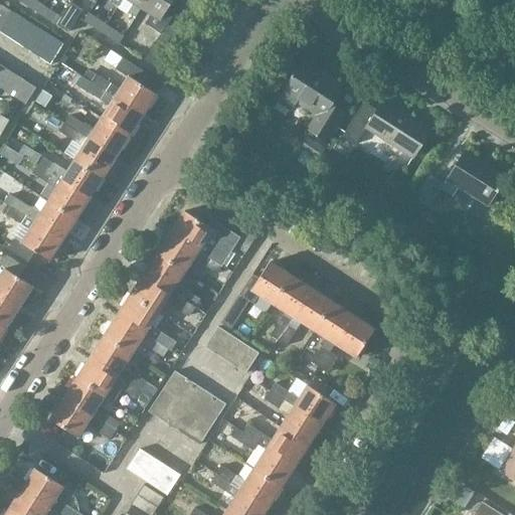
[(35,0),(24,0),(22,4),(39,14),(44,6),(35,0)]
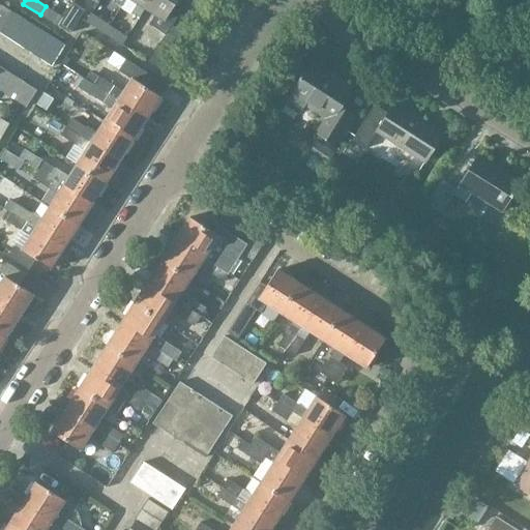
[(127,0),(136,5),(131,12),(139,18),(143,10),(149,0),(127,0)]
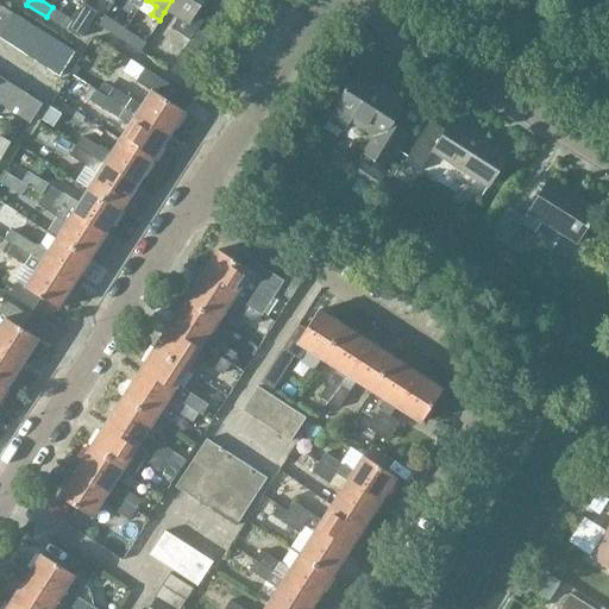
[(171,0),(164,12),(176,19),(170,29),(188,39),(168,70),(181,79),(207,37),(196,31),(206,14),(195,7),(199,0),(171,0)]
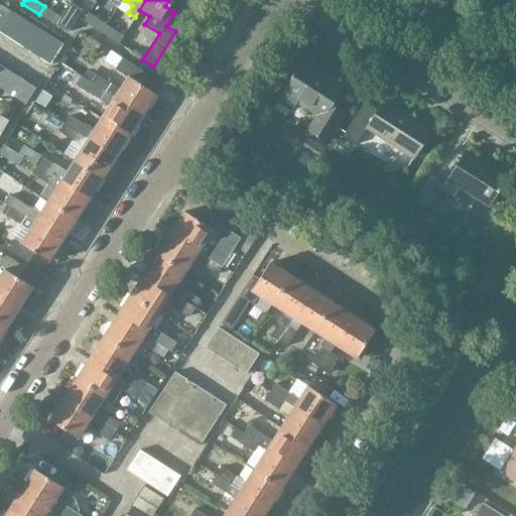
[(61,16),(56,25),(68,32),(82,10),(71,3),(61,16)]
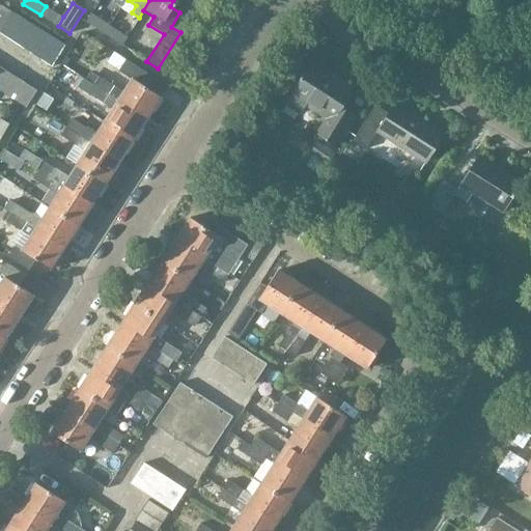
[(0,6),(0,30),(11,12),(1,5),(0,6)]
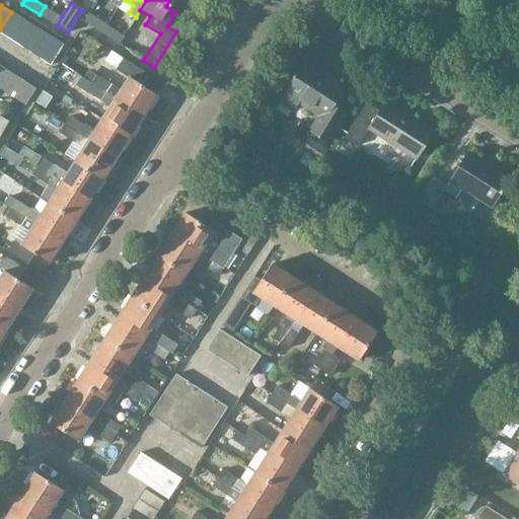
[(40,14),(57,25),(62,16),(45,6),(40,14)]
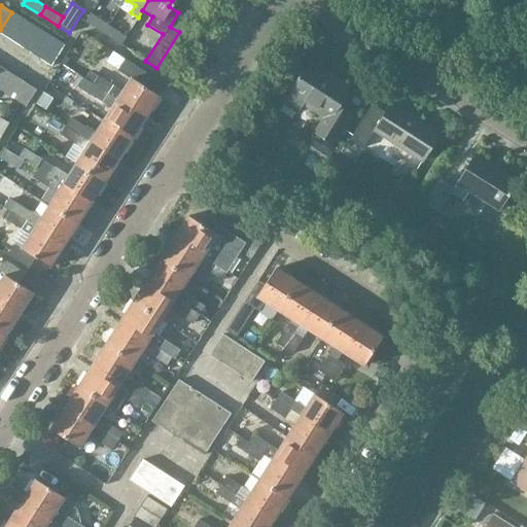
[(0,30),(0,33),(9,39),(22,19),(11,12),(0,30)]
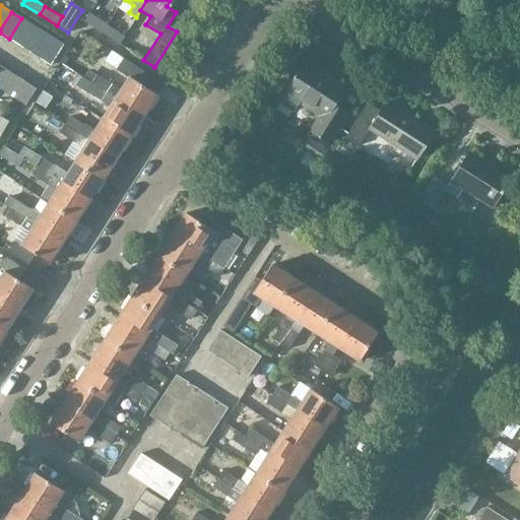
[(83,21),(102,34),(107,24),(88,13),(83,21)]
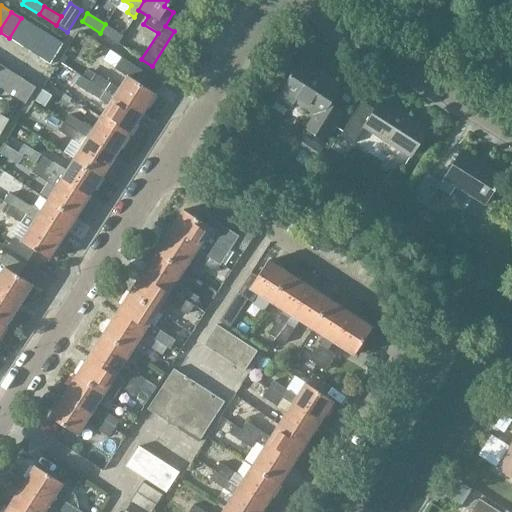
[(9,38),(19,45),(31,25),(21,18),(9,38)]
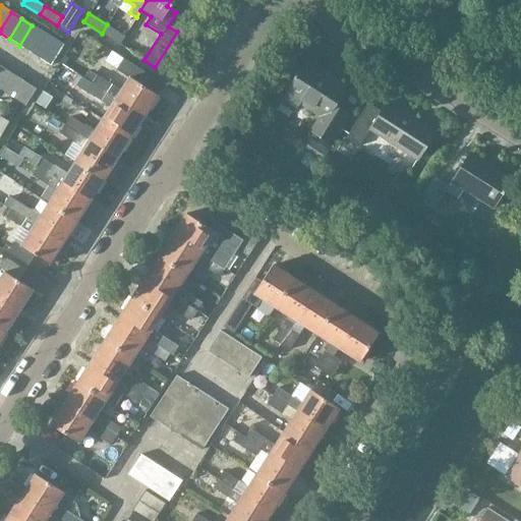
[(107,24),(102,34),(120,46),(125,37),(107,24)]
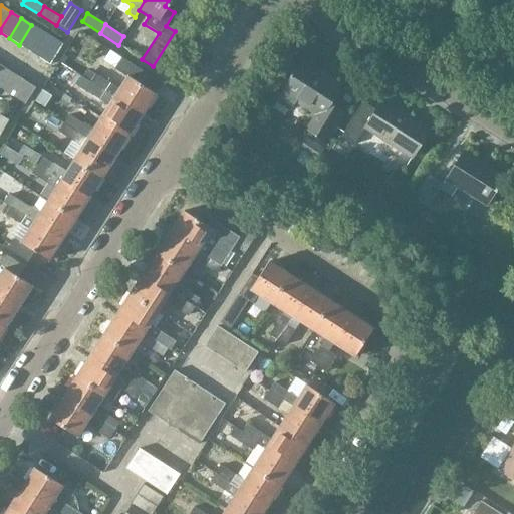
[(31,25),(19,45),(29,51),(42,32),(31,25)]
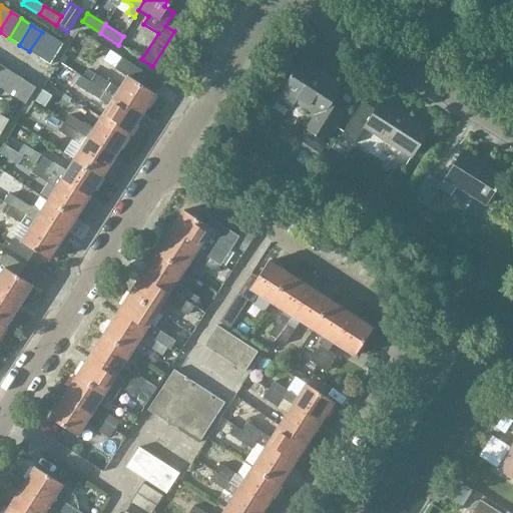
[(52,38),(42,32),(29,51),(40,58),(52,38)]
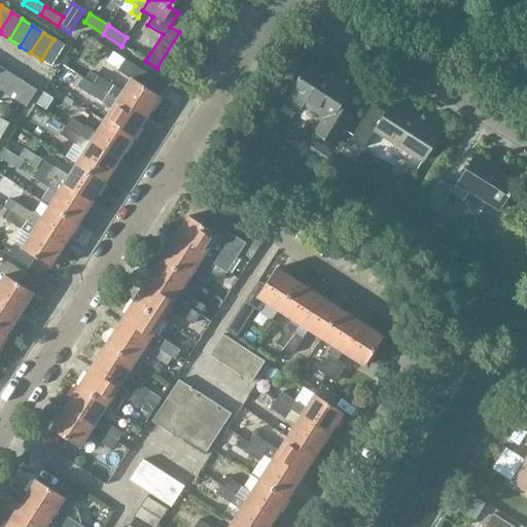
[(54,39),(41,60),(53,67),(65,46),(54,39)]
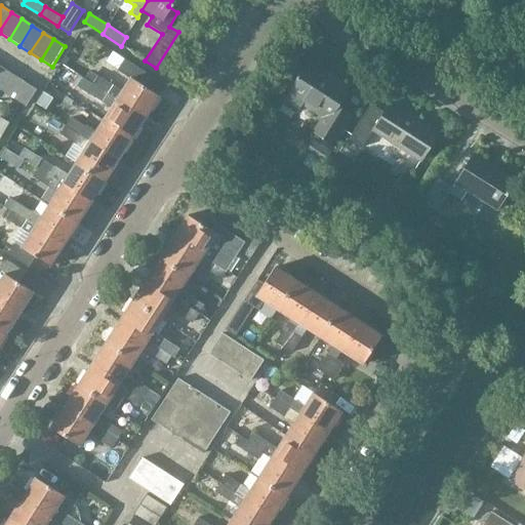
[(88,44),(79,65),(101,74),(110,53),(88,44)]
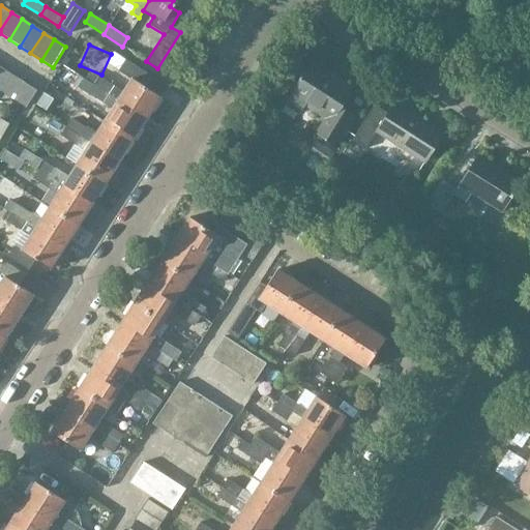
[(92,85),(144,119),(158,97),(144,88),(151,78),(123,60),(116,70),(129,80),(121,91),(113,86),(97,76),(92,85)]
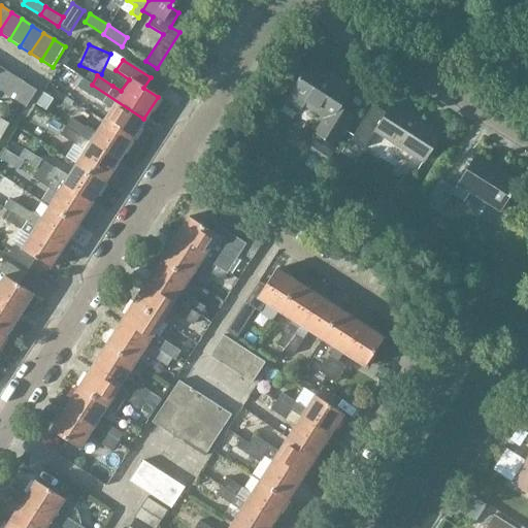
[(288,96),(283,103),(299,113),(304,106),(323,119),(314,133),(332,145),(351,117),(337,108),(350,89),(330,76),(326,83),(305,69),(288,96)]
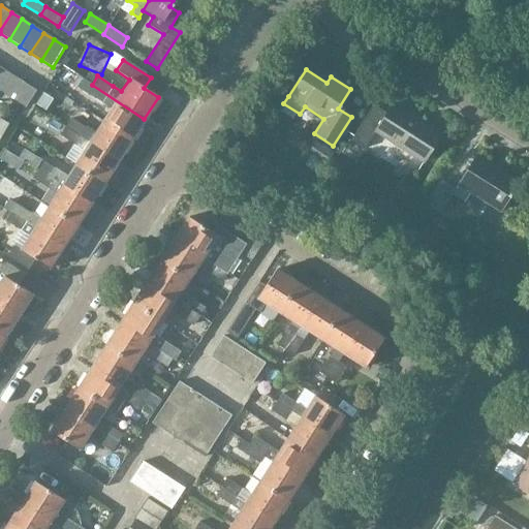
[(0,79),(0,88),(6,93),(17,78),(6,70),(0,79)]
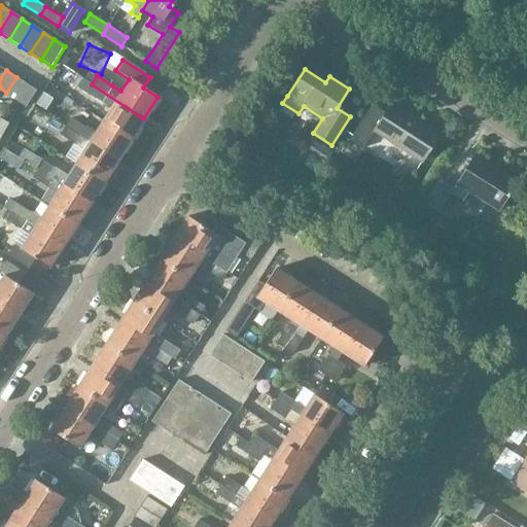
[(6,93),(16,99),(27,83),(16,77),(6,93)]
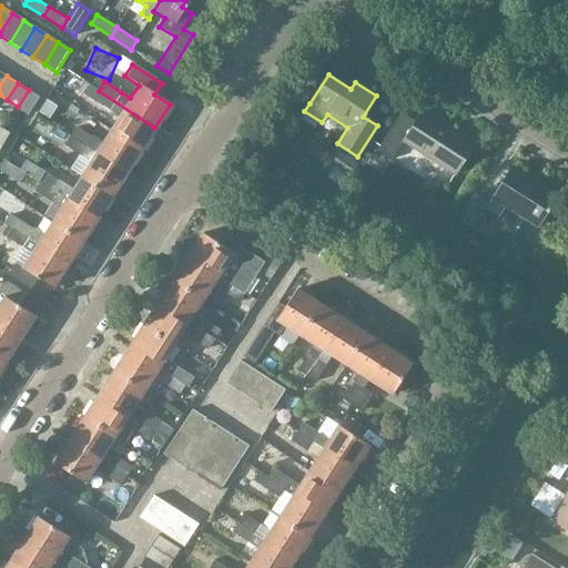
[(99,91),(91,87),(85,94),(93,99),(99,91)]
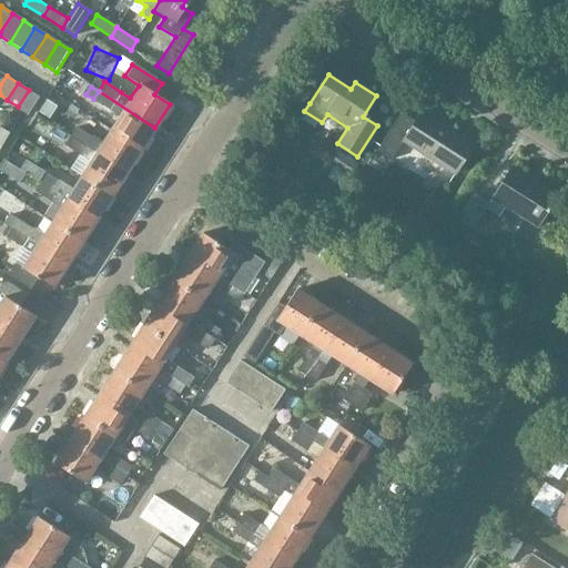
[(29,90),(18,107),(29,114),(40,98),(29,90)]
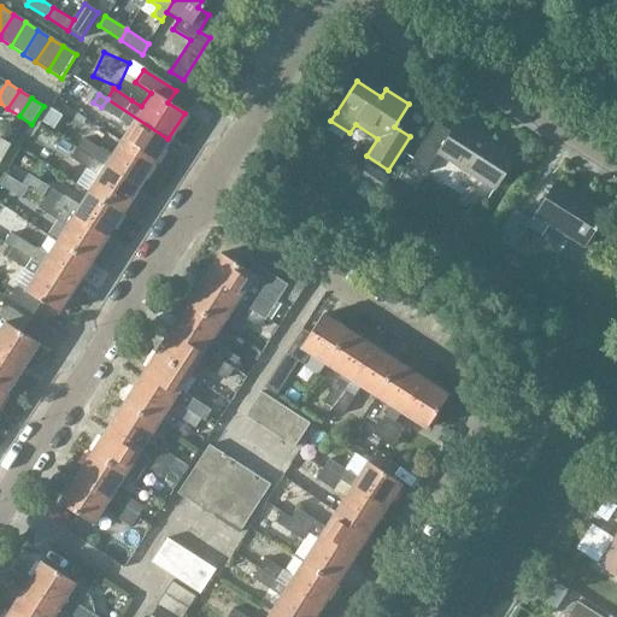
[(118,142),(152,163),(168,139),(107,99),(101,107),(129,125),(118,142)]
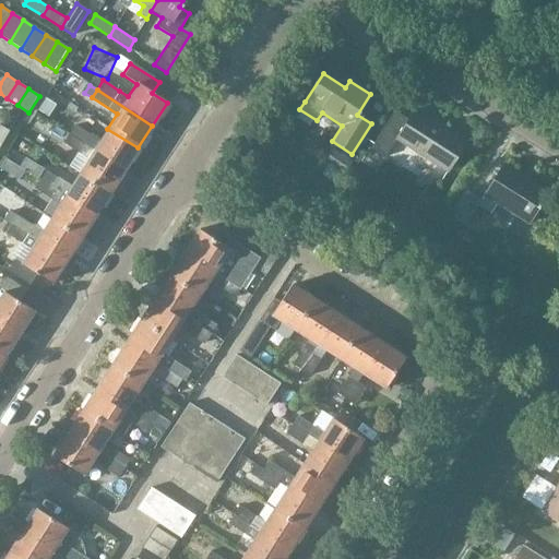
[(47,97),(39,109),(50,116),(58,104),(47,97)]
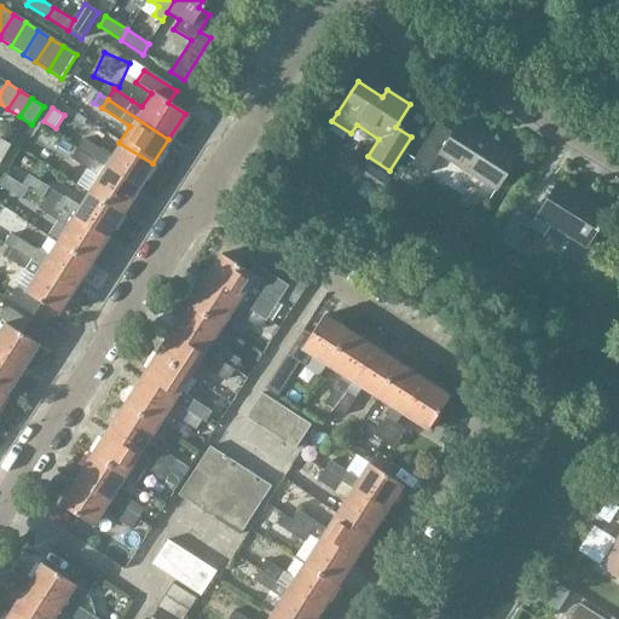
[(440,155),(495,190),(515,158),(460,122),(452,133),(437,123),(410,166),(426,175),(440,155)]
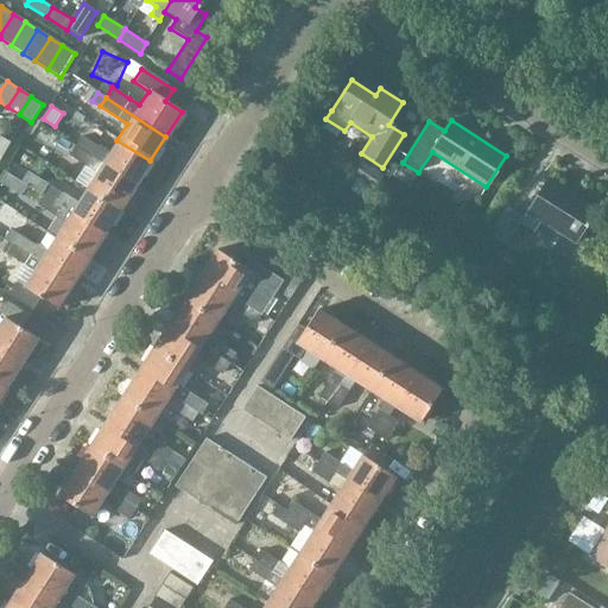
[(0,153),(2,156),(11,141),(0,135),(0,153)]
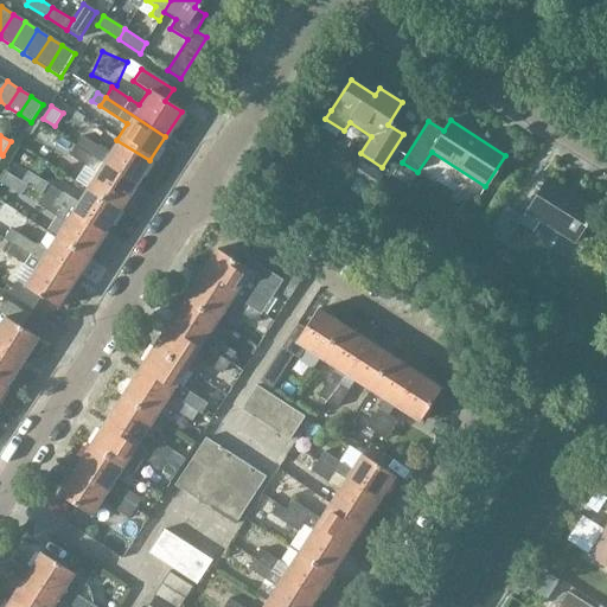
[(82,135),(75,146),(134,185),(149,160),(116,140),(109,152),(98,145),(97,146),(82,135)]
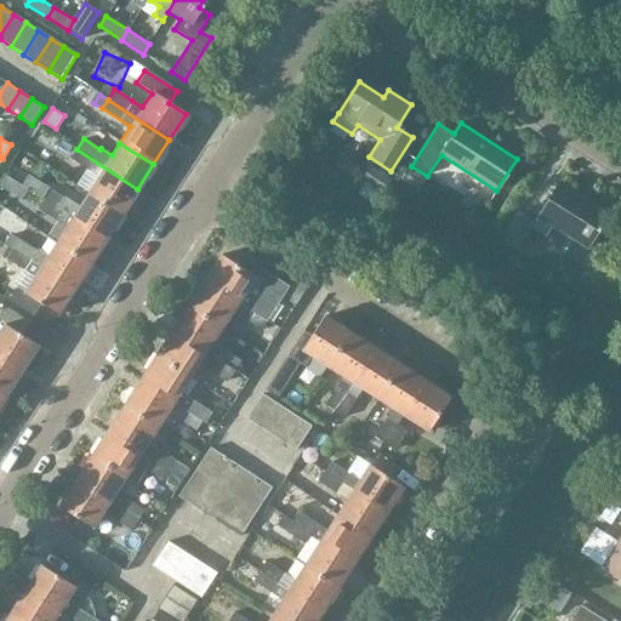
[(87,192),(121,214),(137,189),(77,149),(70,159),(97,177),(87,192)]
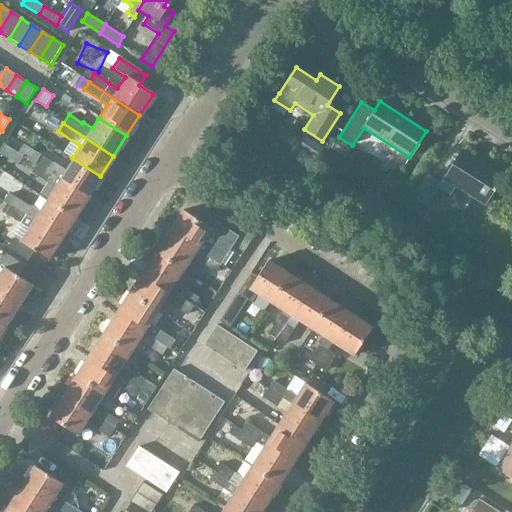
[(297,150),(313,160),(319,150),(304,140),(297,150)]
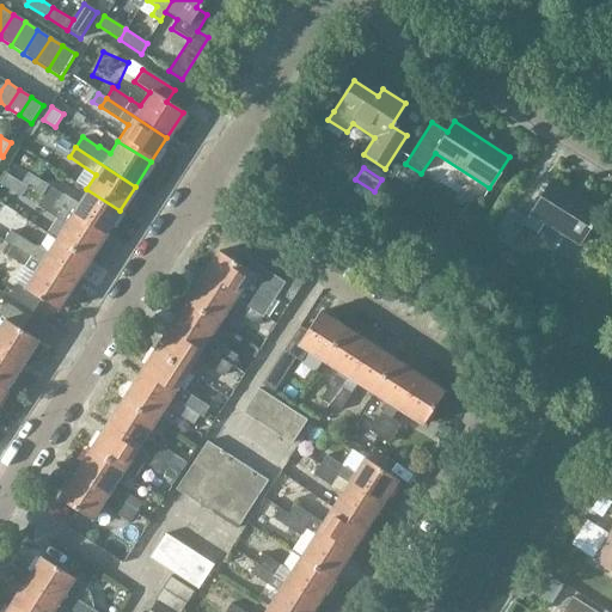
[(528,216),(577,248),(599,214),(550,183),(528,216)]
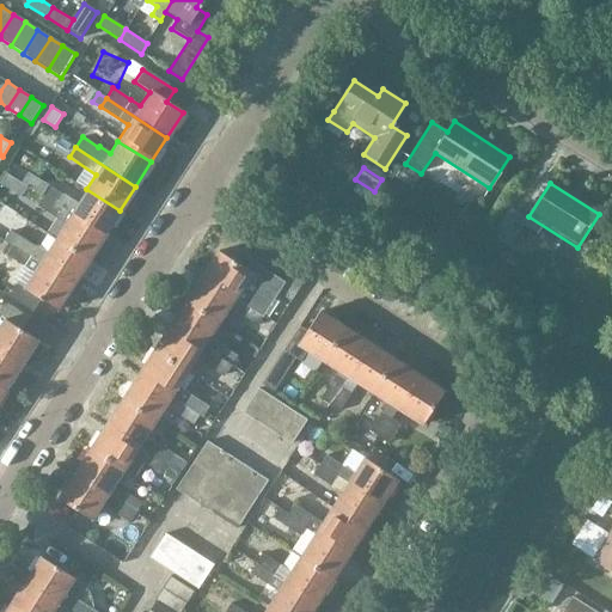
[(50,187),(43,196),(59,206),(65,196),(63,195),(50,187)]
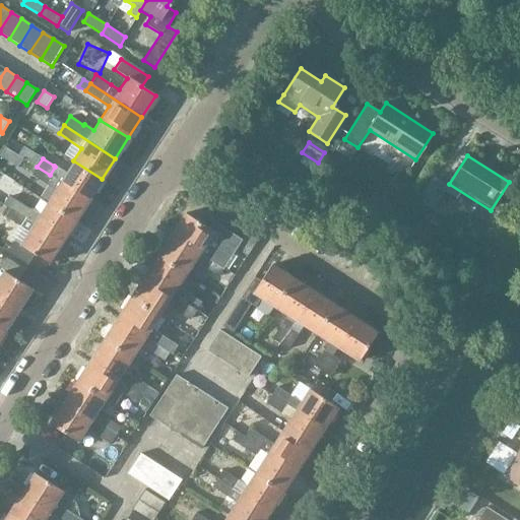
[(55,167),(50,175),(53,177),(60,182),(88,200),(102,179),(73,160),(66,173),(56,166),(55,167)]
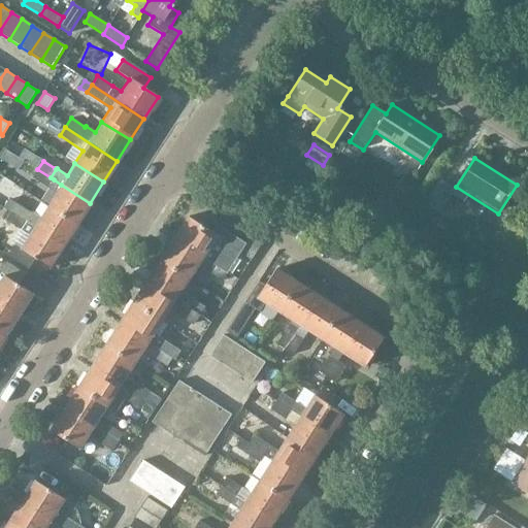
[(37,169),(32,177),(47,188),(54,179),(51,177),(37,169)]
